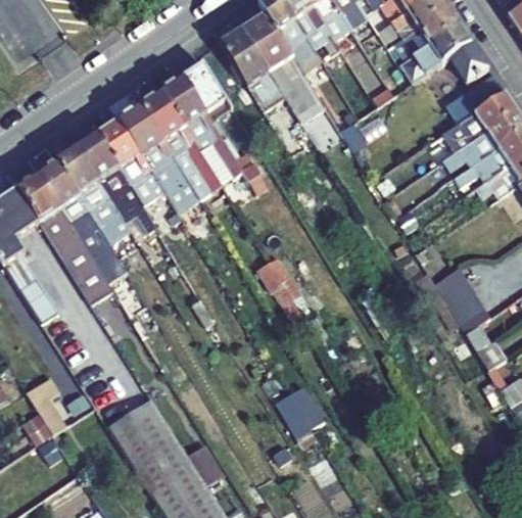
[(312,44),(282,0),(261,0),(259,1),(268,13),(300,66),(319,55),(316,50),(312,44)]
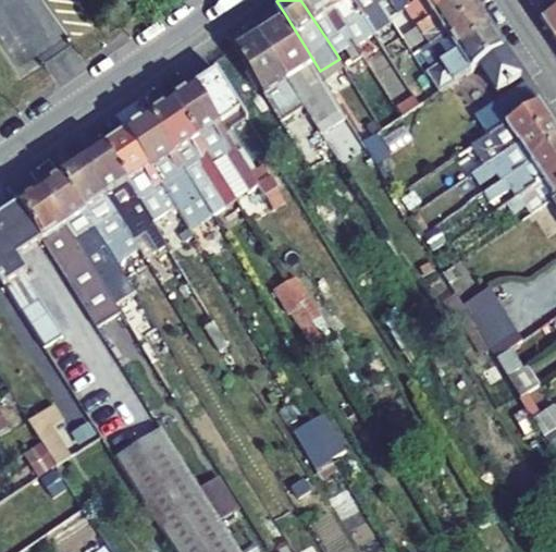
[(356,43),(326,0),(300,0),(332,47),(343,39),(347,46),(355,58),(363,53),(356,43)]
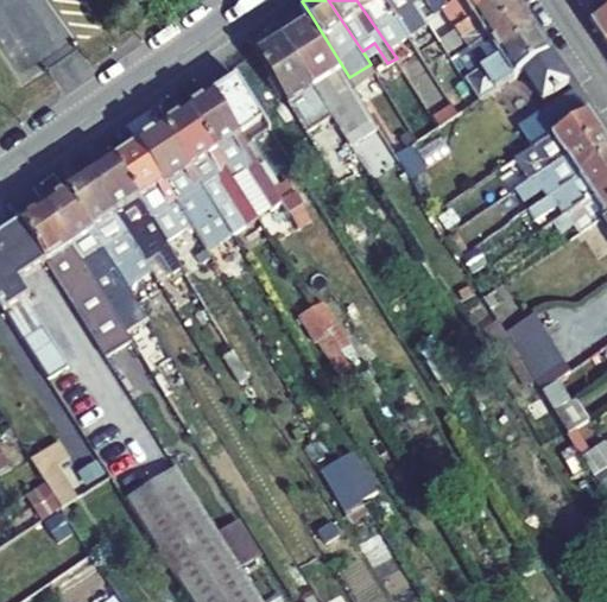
[(409,33),(386,0),(356,0),(389,46),(409,33)]
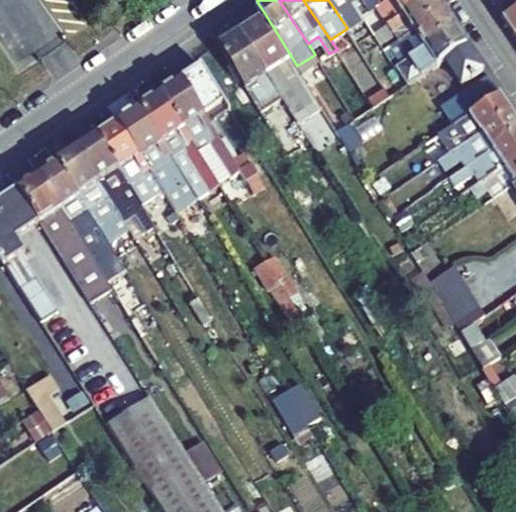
[(363,13),(353,0),(328,0),(347,28),(364,53),(381,41),(378,36),(374,30),(363,13)]
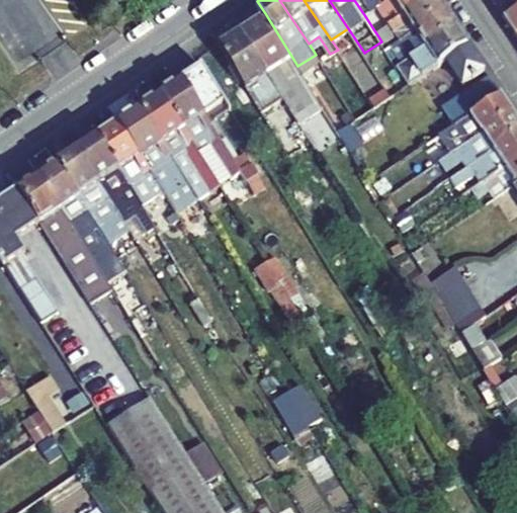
[(380,2),(379,0),(354,0),(363,13),(377,3),(380,2)]
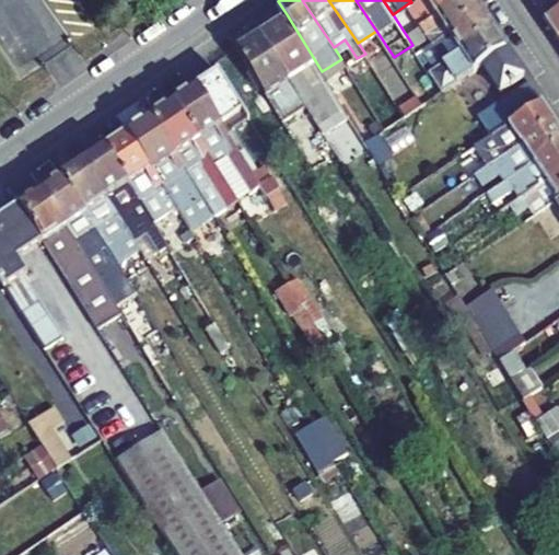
[(482,9),(476,0),(455,0),(421,23),(405,33),(409,39),(424,29),(433,41),(482,9)]
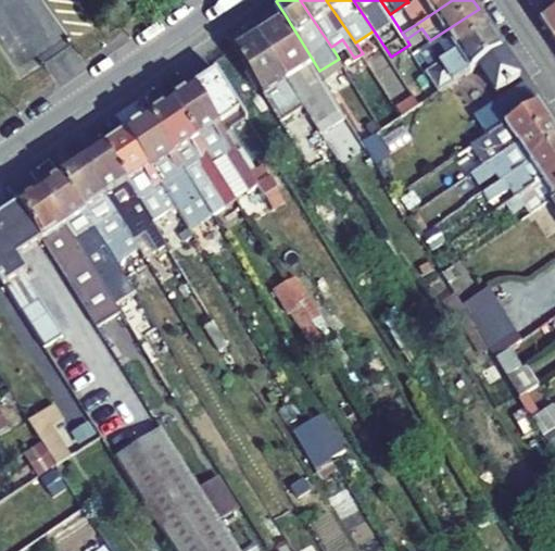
[(412,0),(408,2),(405,3),(418,23),(452,0),(412,0)]
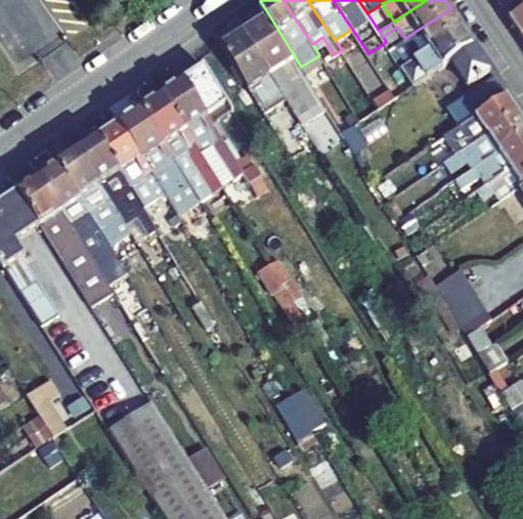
[(499,0),(511,16),(522,7),(522,0),(499,0)]
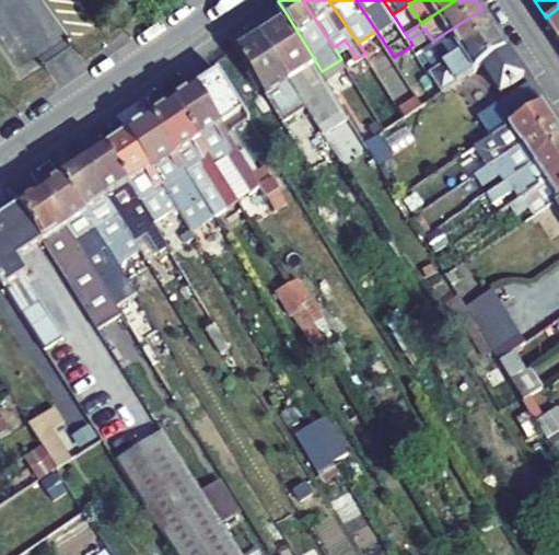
[(558,8),(546,18),(558,35),(558,8)]
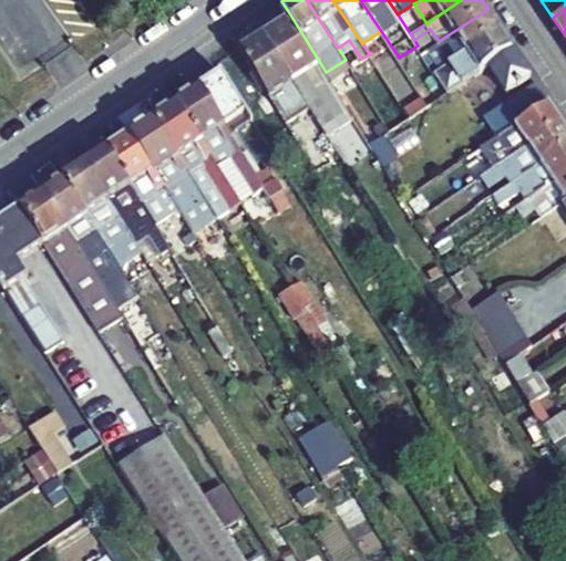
[(500,27),(489,9),(439,41),(430,47),(441,65),(500,27)]
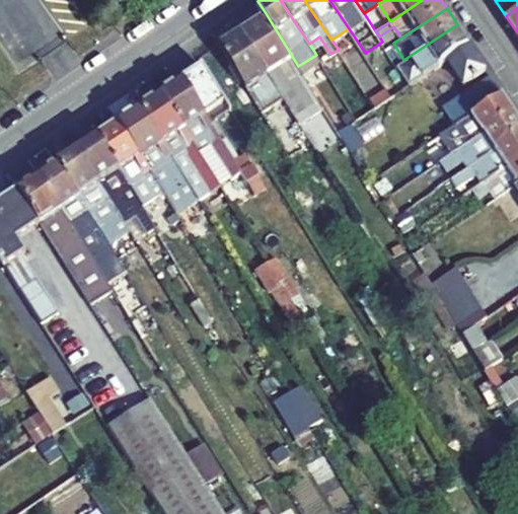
[(298,66),(266,13),(241,28),(284,97),(299,122),(323,106),(302,72),(298,66)]
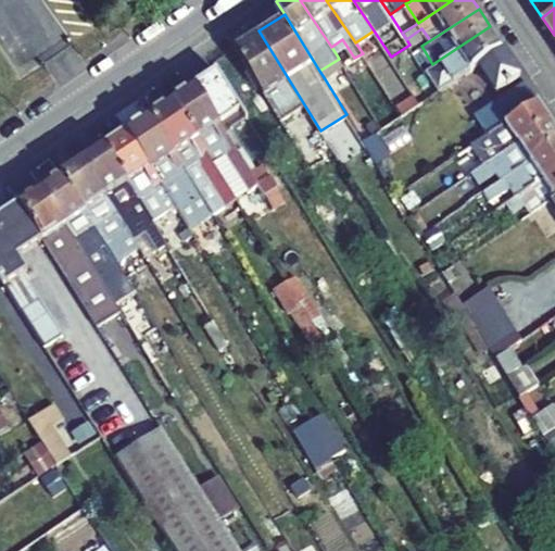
[(521,72),(490,26),(432,64),(426,69),(439,88),(480,61),(497,87),(521,72)]
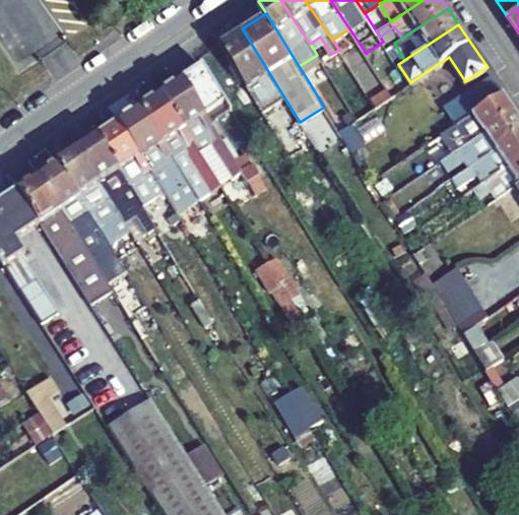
[(284,98),(242,28),(220,42),(263,111),(284,98)]
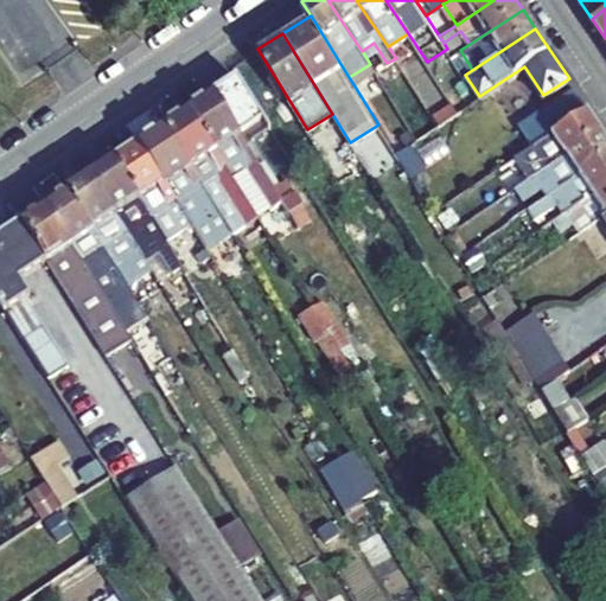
[(378,50),(374,43),(362,51),(367,58),(378,50)]
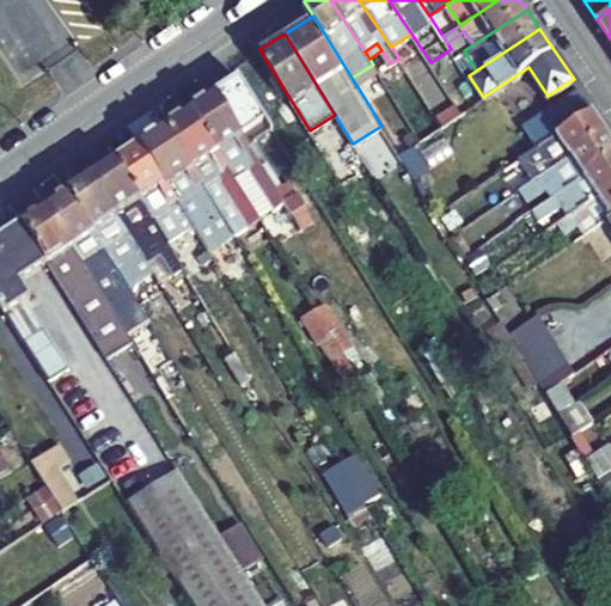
[(378,72),(373,65),(352,78),(356,85),(378,72)]
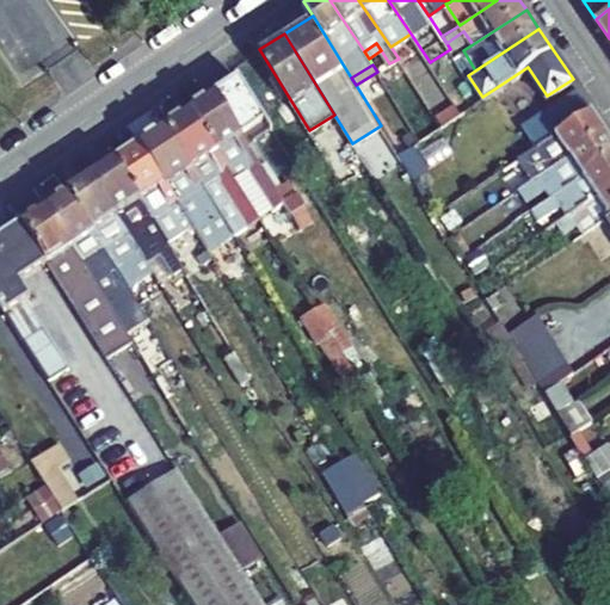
[(285,198),(234,119),(246,111),(228,84),(190,109),(258,216),(285,198)]
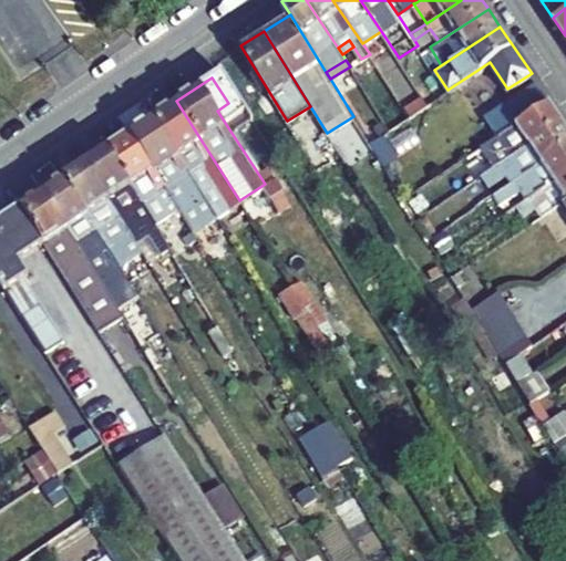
[(549,100),(537,82),(522,93),(521,91),(485,114),(498,134),(549,100)]
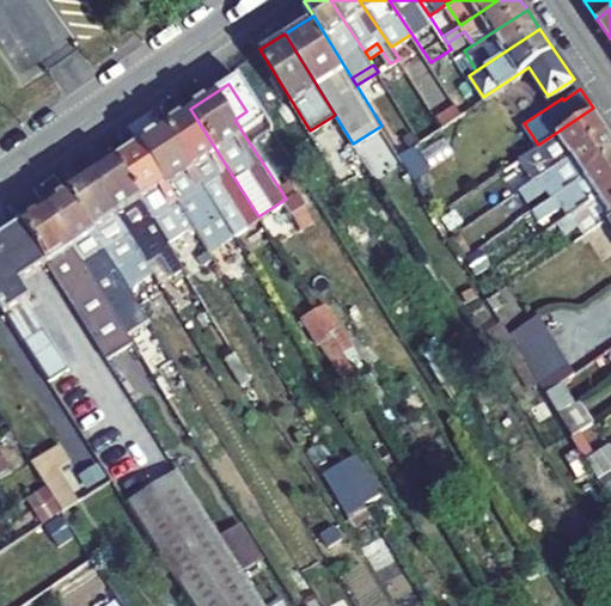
[(463,110),(456,99),(435,114),(443,124),(463,110)]
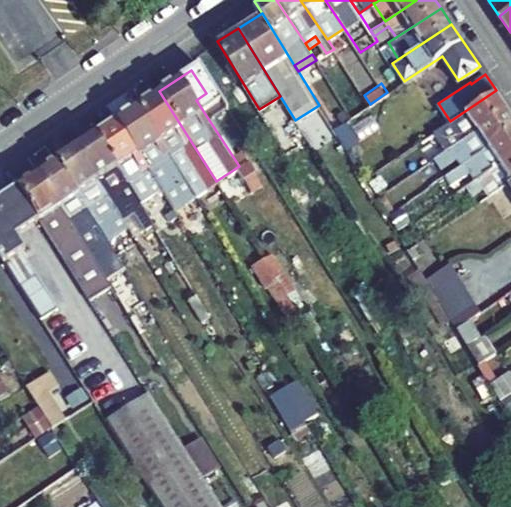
[(508,108),(496,90),(450,121),(435,131),(447,148),(508,108)]
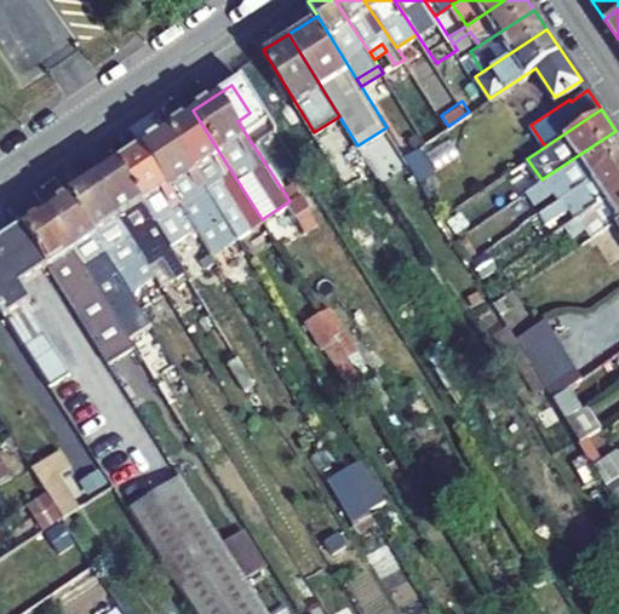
[(262,219),(193,110),(167,127),(236,236),(262,219)]
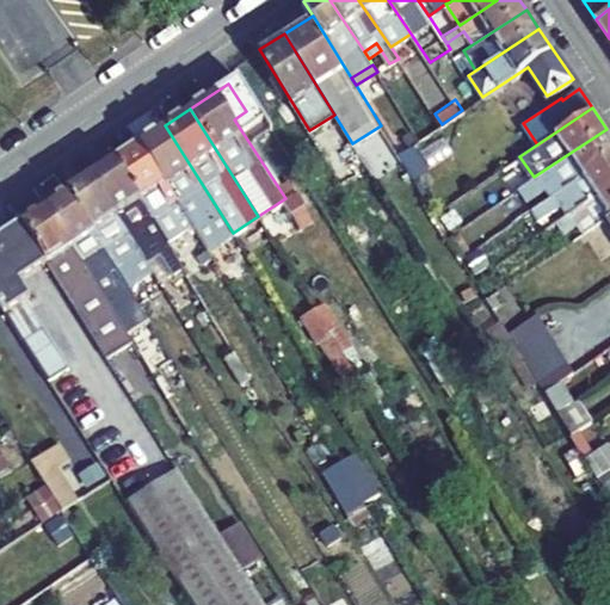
[(233,233),(165,125),(140,141),(191,223),(208,248),(233,233)]
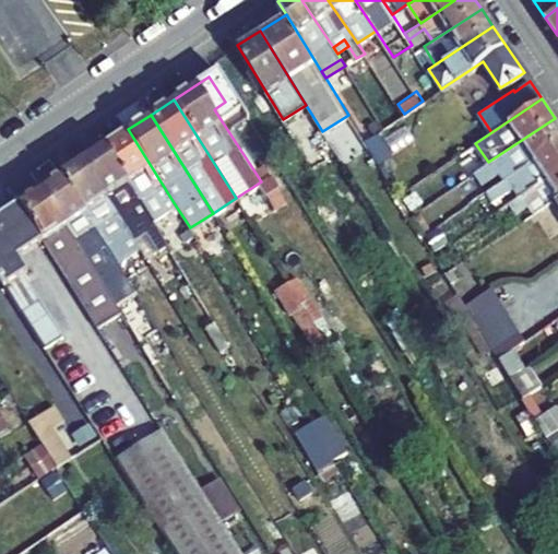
[(557,122),(555,118),(488,162),(474,172),(479,180),(499,167),(506,177),(557,141),(557,122)]
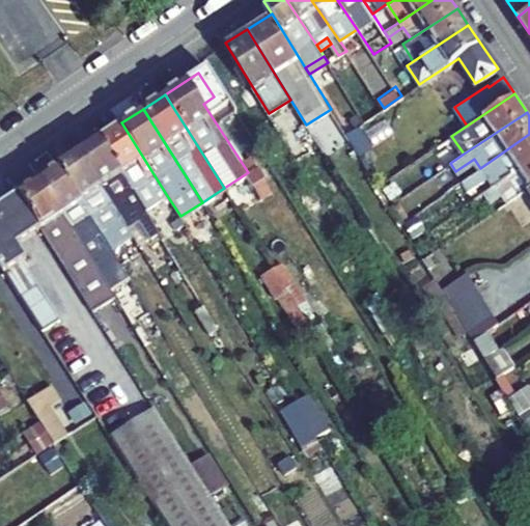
[(166,194),(121,122),(101,137),(145,209),(166,194)]
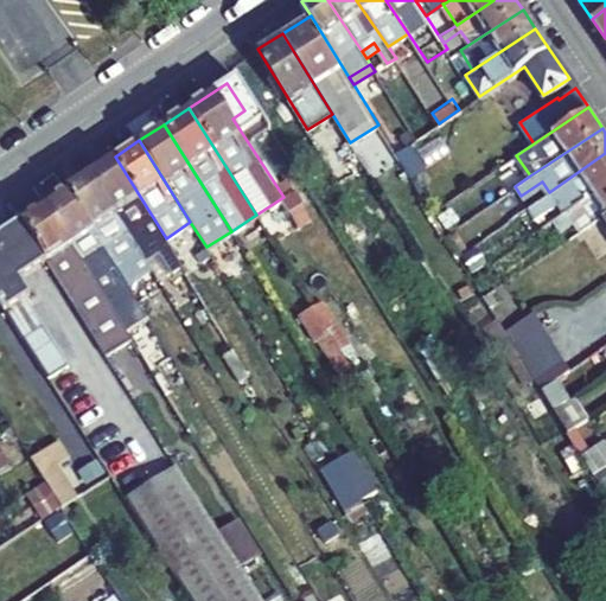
[(425,167),(410,144),(396,153),(410,176),(425,167)]
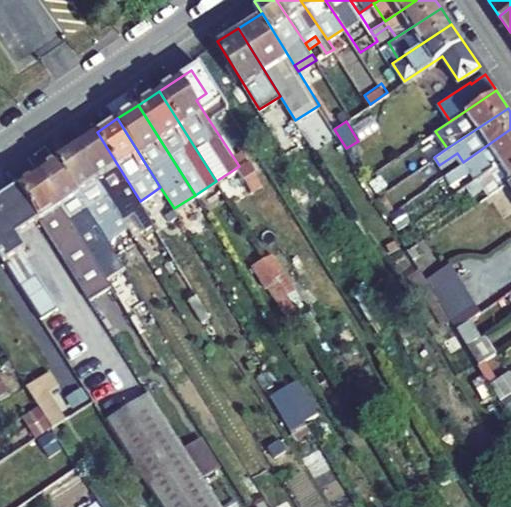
[(510,129),(463,162),(445,173),(452,183),(470,170),(475,178),(510,153),(510,129)]
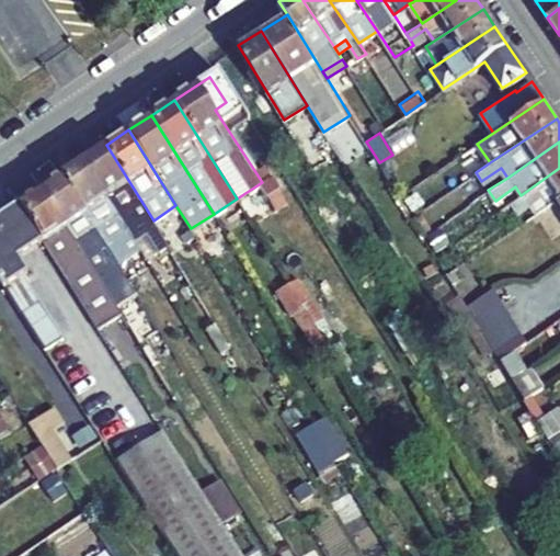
[(153,220),(106,145),(83,159),(129,231),(143,224),(159,250),(168,244),(153,220)]
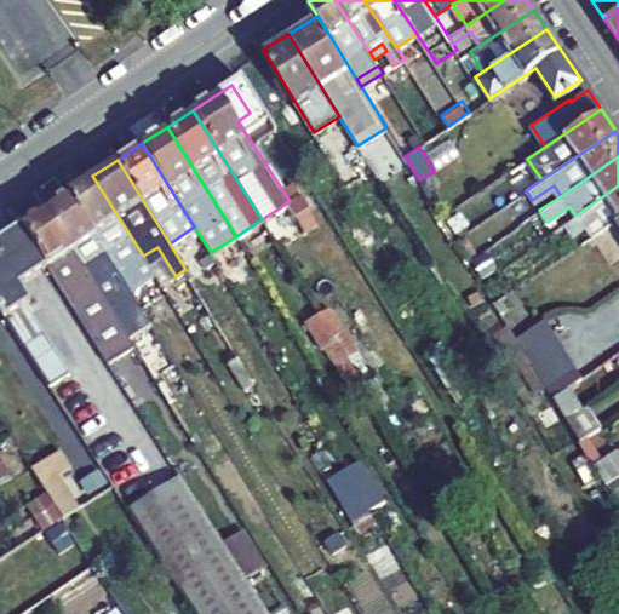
[(143,256),(92,176),(69,191),(120,271),(126,281),(141,271),(147,280),(155,275),(143,256)]
